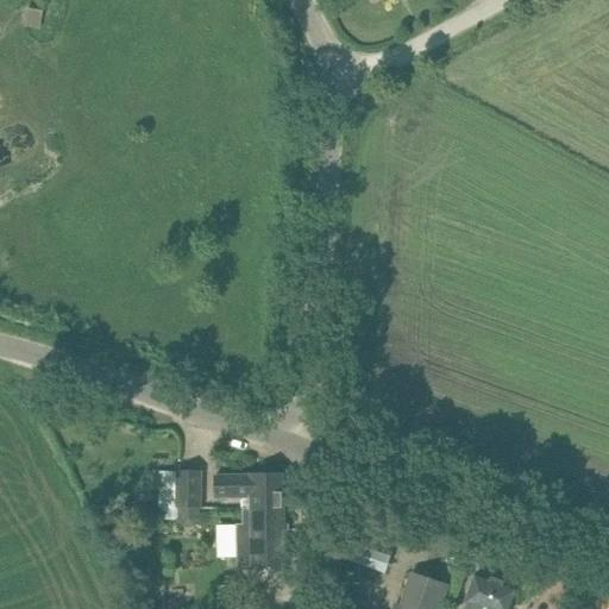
[(158,508),(177,508),(199,508),(200,471),(179,471),(179,472),(159,471),(158,508)]
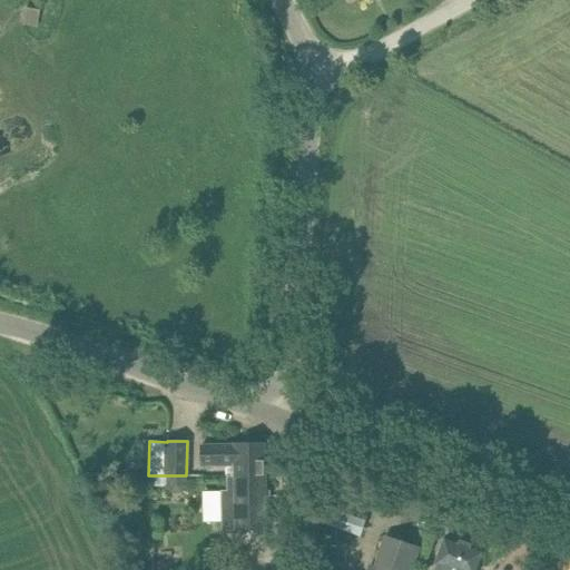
[(266,475),(266,467),(265,444),(234,444),(234,445),(202,445),(202,467),(226,465),(227,477),(266,475)]
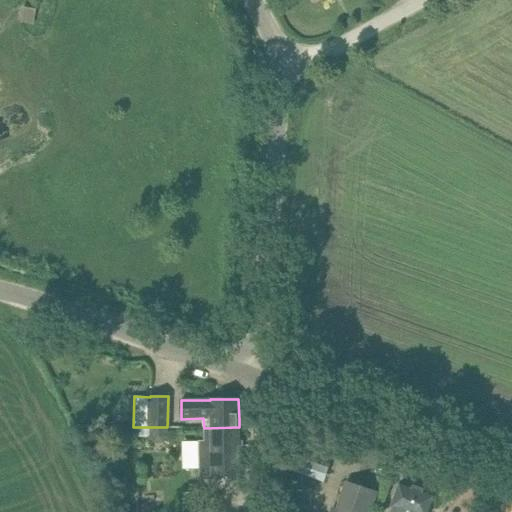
[(204,428),(204,440),(199,440),(200,477),(240,476),(239,427),(204,428)]
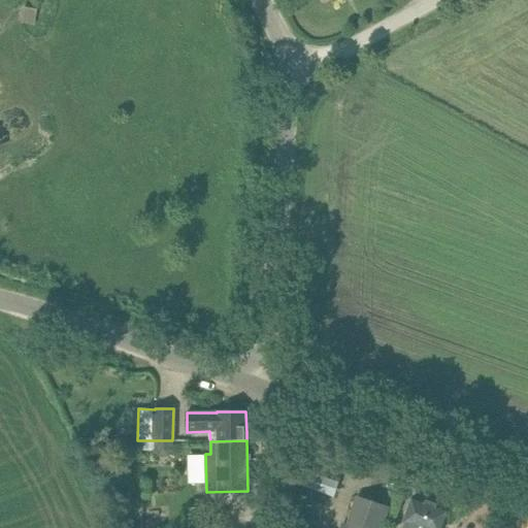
[(403,527),(440,527),(441,527),(449,507),(414,496),(407,516),(403,527)]
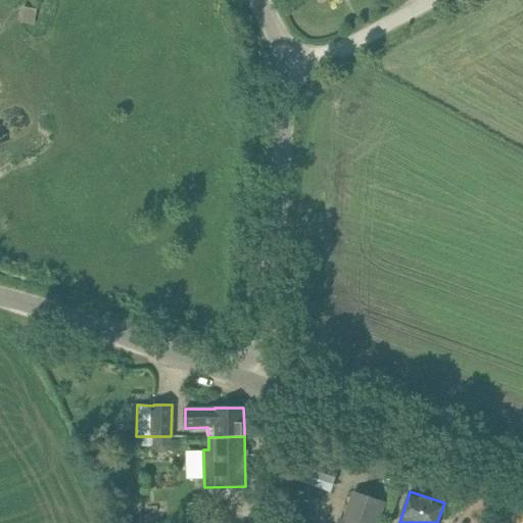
[(342,522),(378,522),(385,504),(352,492),(342,522)]
